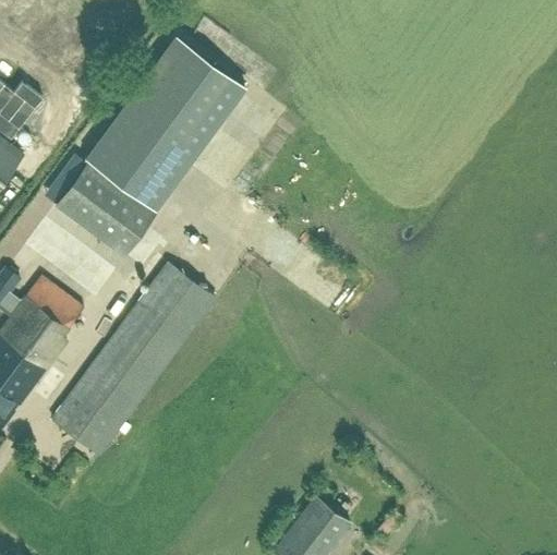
[(249,91),(177,36),(84,158),(157,213),(249,91)]
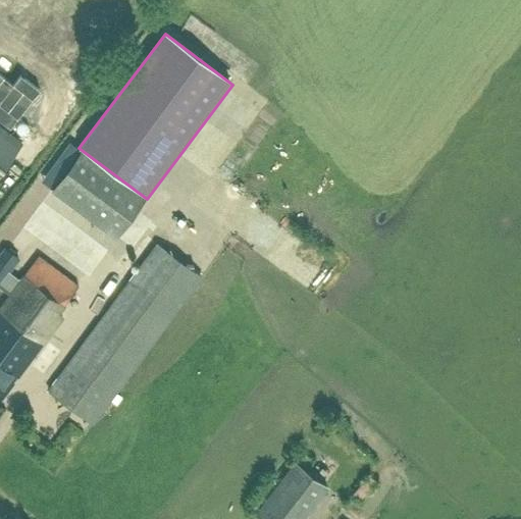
[(0,174),(21,146),(0,128),(0,174)]
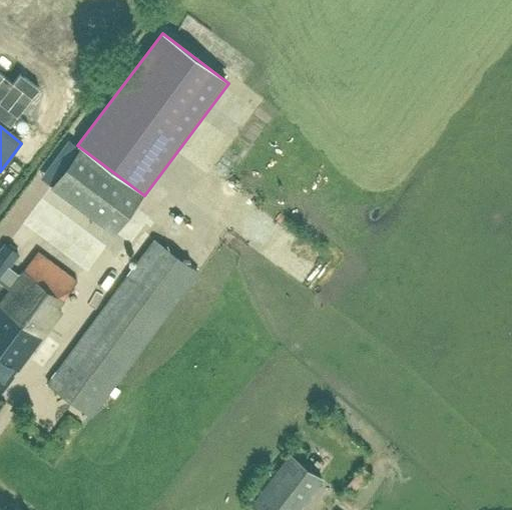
[(74,153),(46,194),(110,237),(138,196),(74,153)]
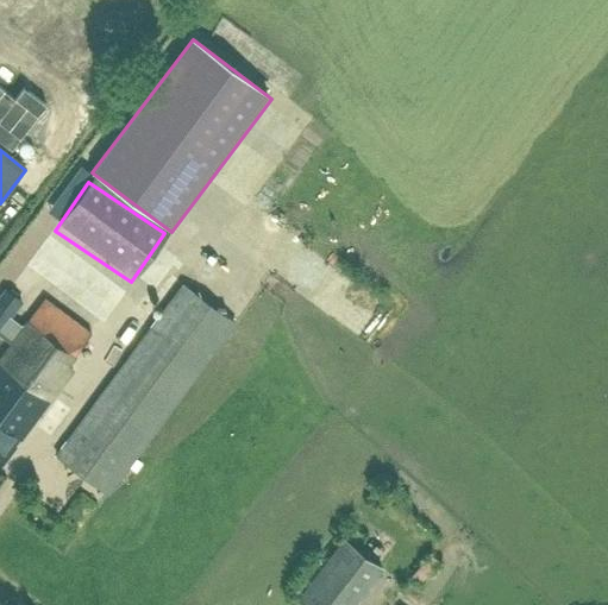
[(108,495),(234,326),(182,288),(56,457),(108,495)]
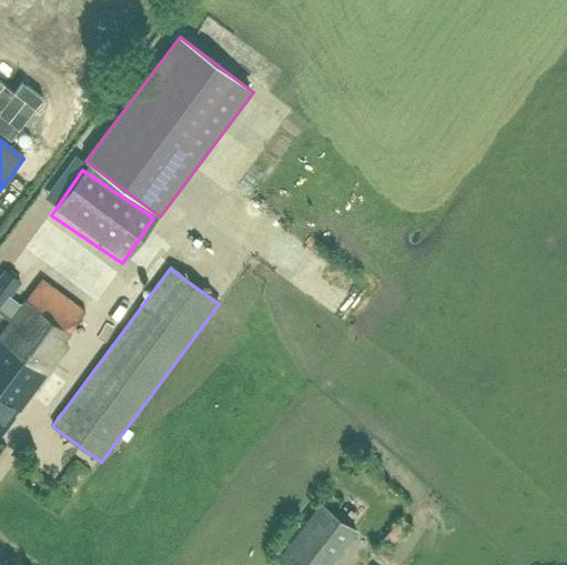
[(0,313),(23,283),(6,271),(0,278),(0,313)]
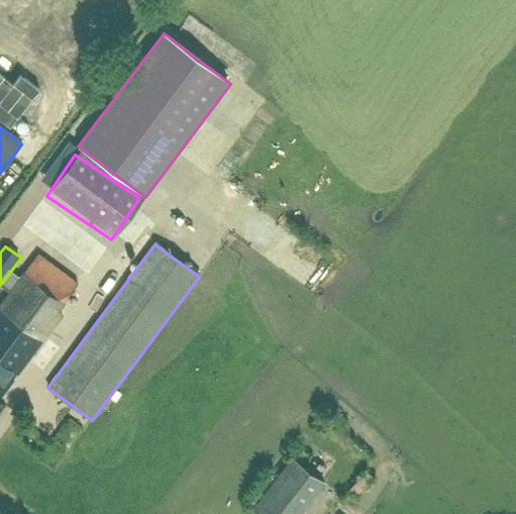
[(17,375),(61,315),(57,311),(77,284),(37,255),(0,306),(0,396),(1,398),(13,381),(8,377),(12,372),(17,375)]
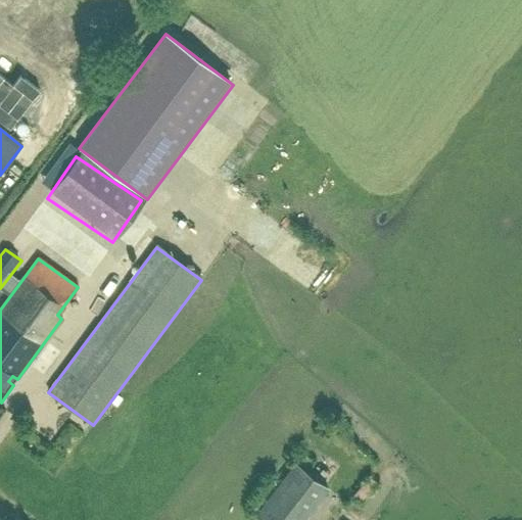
[(303,519),(327,490),(294,464),(254,515),(261,519),(303,519)]
